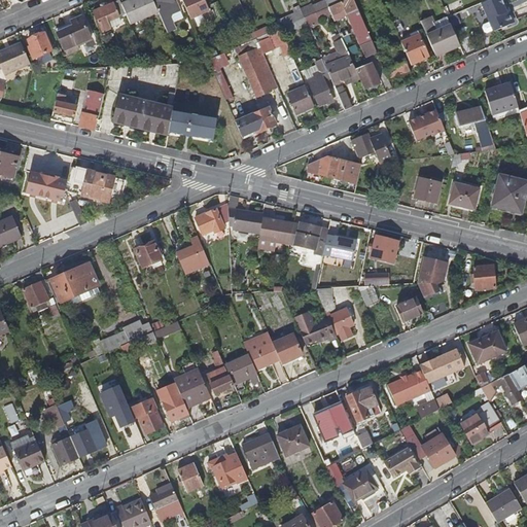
[(151,0),(134,0),(121,5),(125,12),(131,25),(157,12),(151,0)]
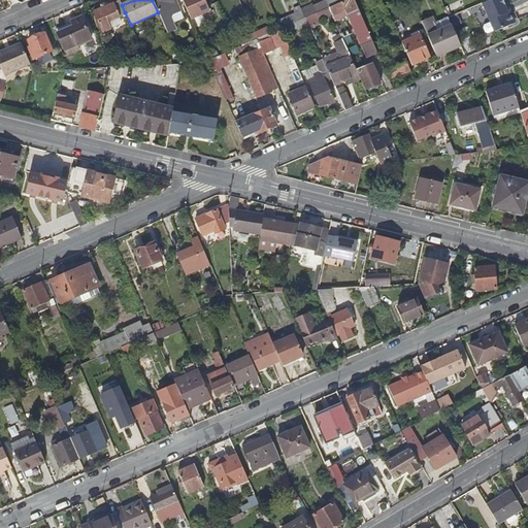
[(172,0),(152,0),(158,12),(169,36),(177,32),(173,23),(172,21),(173,20),(171,17),(179,12),(175,3),(174,3),(172,0)]
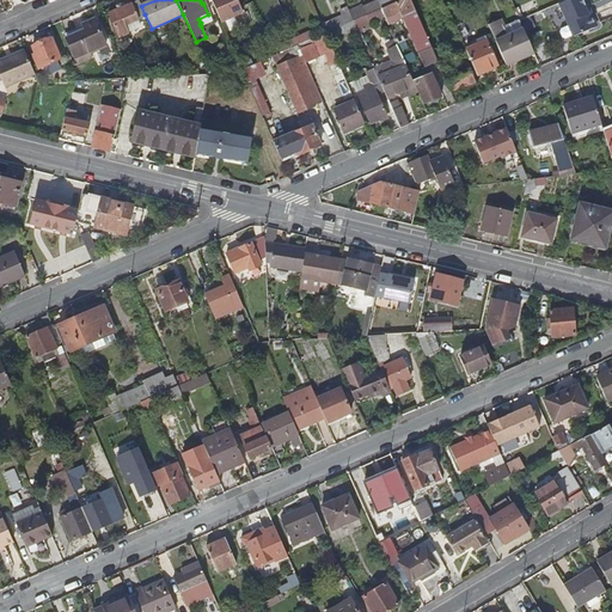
[(240,8),(237,0),(210,0),(221,24),(243,14),(240,8)]
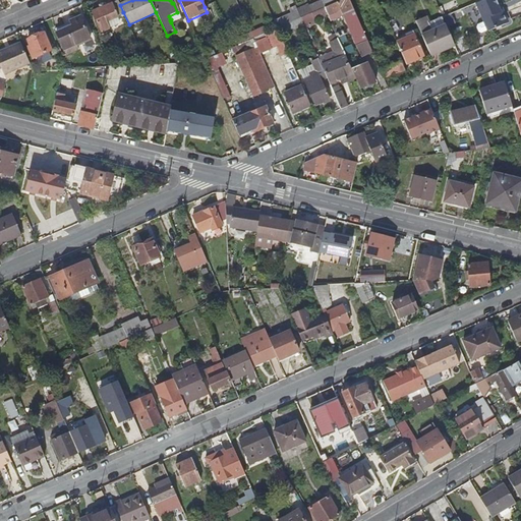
[(309,6),(311,14),(325,8),(322,2),(321,0),(308,0),(311,5),(309,6)]
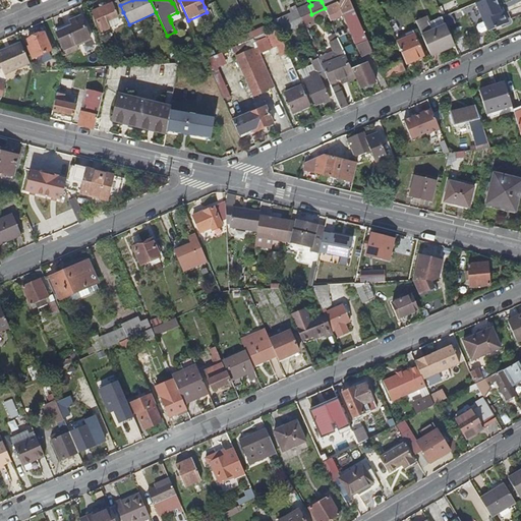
[(343,0),(325,0),(322,2),(325,8),(343,0)]
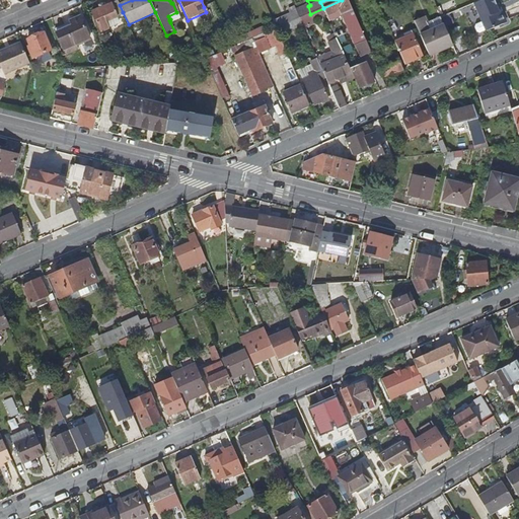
[(364,36),(348,0),(342,0),(323,8),(326,16),(329,21),(343,15),(361,58),(371,54),(364,36)]
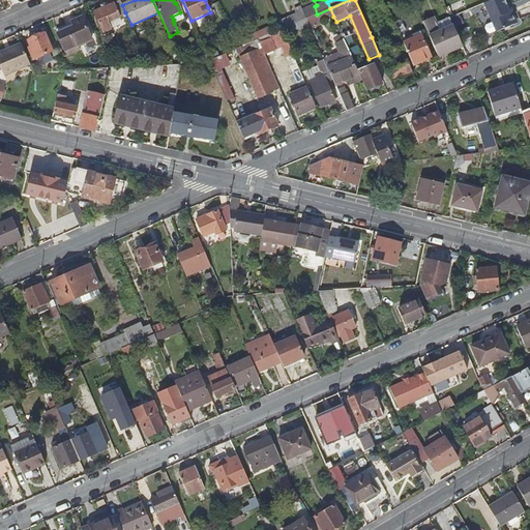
[(380,5),(377,0),(366,0),(371,8),(380,5)]
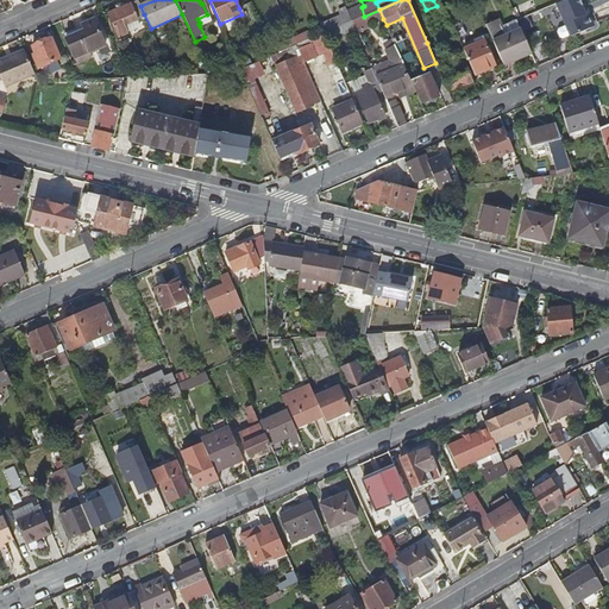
[(582,10),(577,0),(566,0),(557,5),(565,24),(559,26),(557,31),(560,37),(565,38),(570,36),(571,38),(589,30),(591,26),(588,16),(584,14),(582,10)]
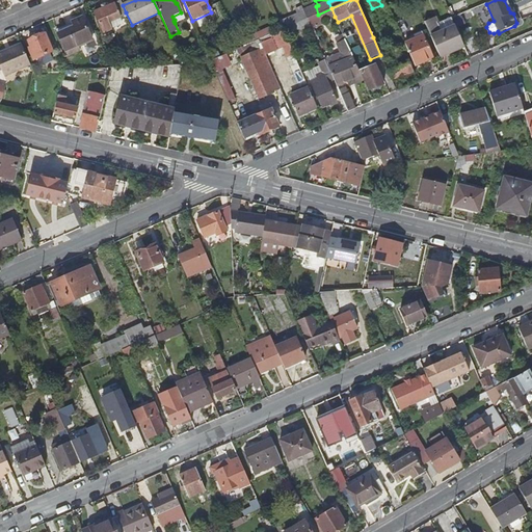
[(123,5),(122,1),(95,12),(104,34),(112,30),(111,29),(109,23),(120,18),(120,16),(126,12),(123,5)]
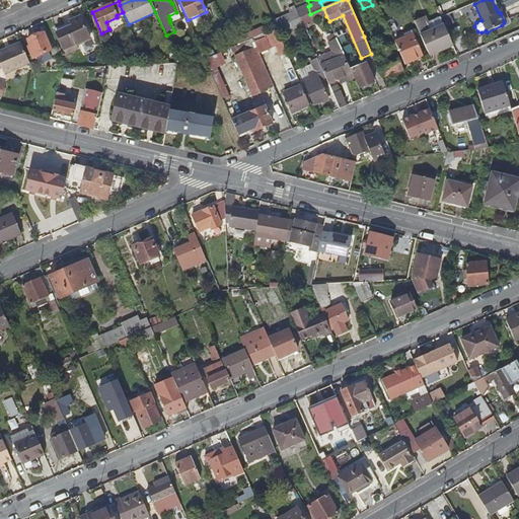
[(300,18),(310,14),(308,6),(297,11),(300,18)]
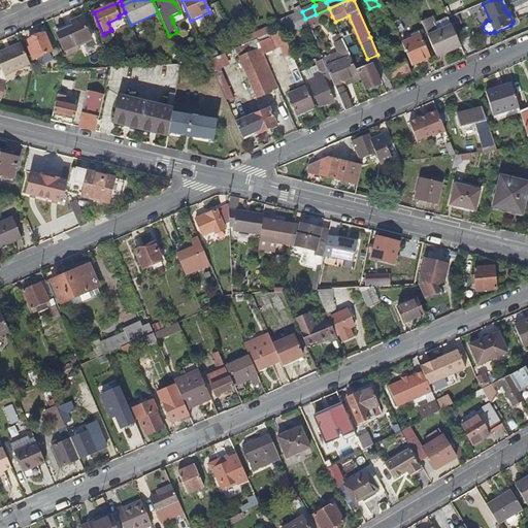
[(332,17),(329,8),(316,14),(305,19),(308,27),(310,31),(321,27),(319,23),(332,17)]
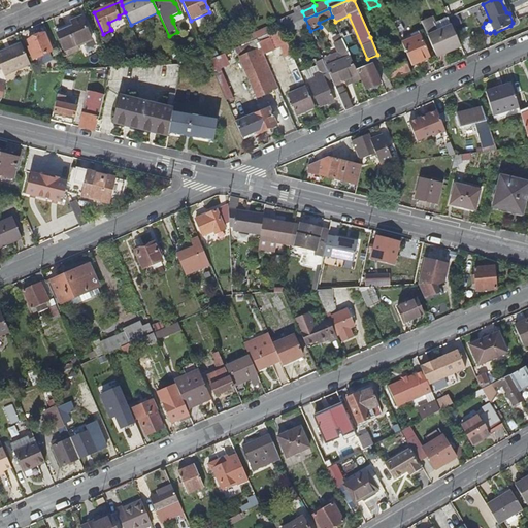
[(278,22),(282,29),(305,19),(302,11),(278,22)]
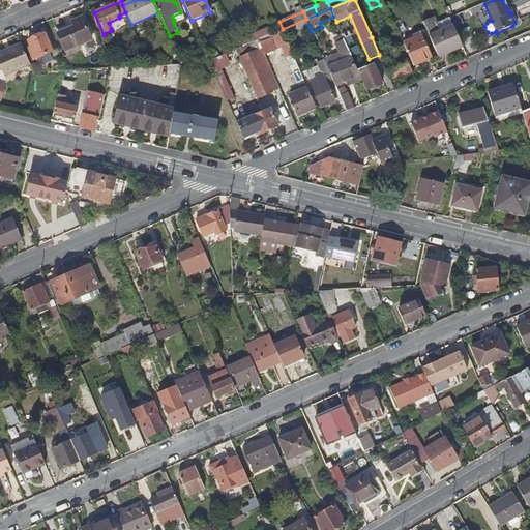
[(183,19),(180,12),(172,17),(174,20),(173,21),(174,23),(183,19)]
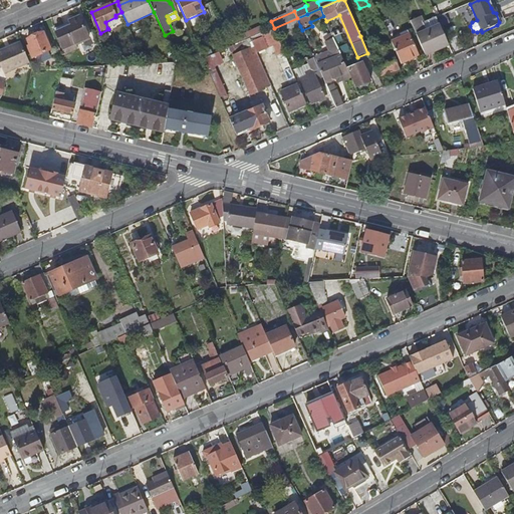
[(118,24),(115,17),(105,22),(107,28),(118,24)]
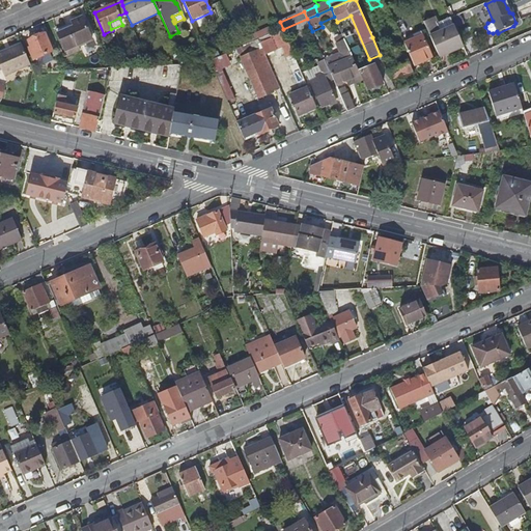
[(440,58),(464,48),(454,27),(451,20),(438,25),(434,18),(424,23),(440,58)]
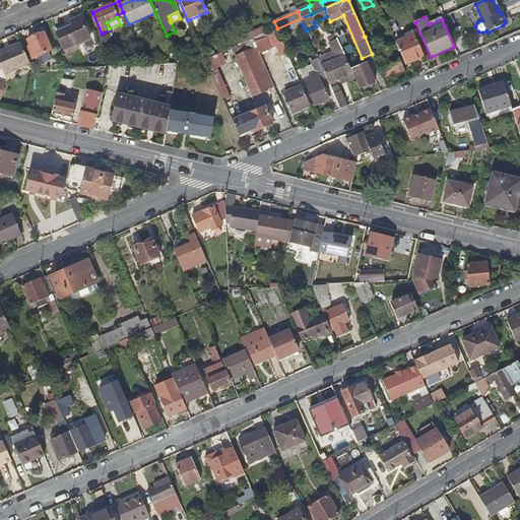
[(304,26),(301,18),(277,28),(280,36),(293,29),(294,31),(304,26)]
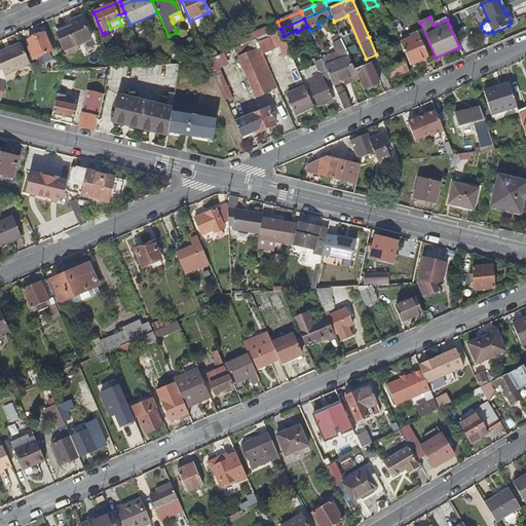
[(90,40),(80,20),(55,31),(67,55),(77,51),(74,47),(90,40)]
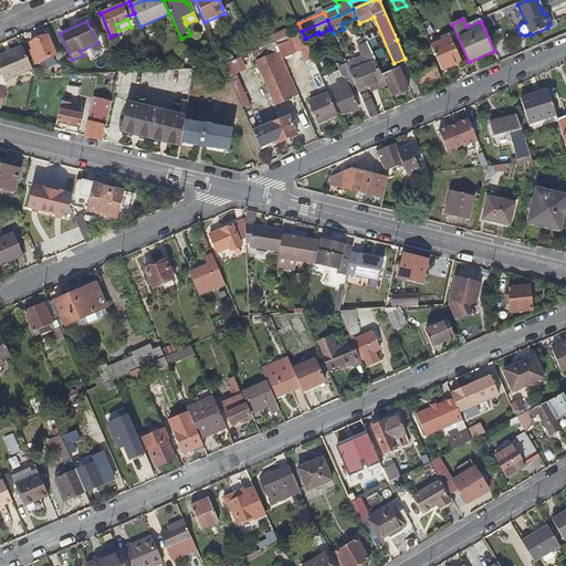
[(302,31),(294,34),(296,39),(291,42),(295,53),(295,54),(301,53),(300,52),(308,48),(305,39),(302,31)]
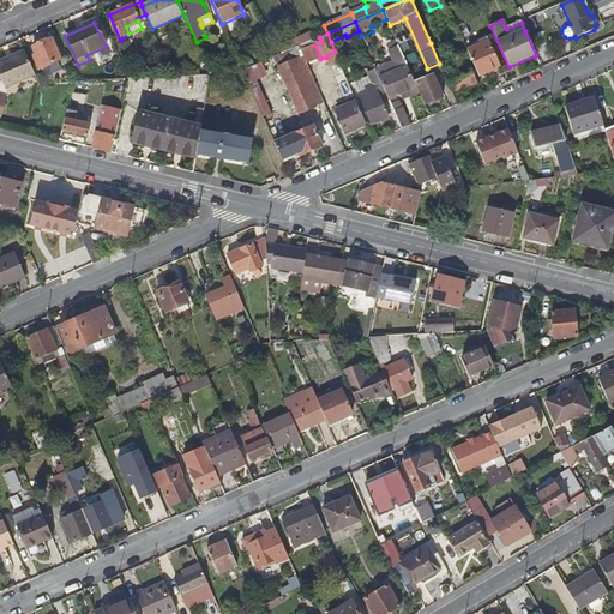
[(407,36),(396,41),(398,46),(402,54),(409,50),(407,43),(409,42),(407,36)]
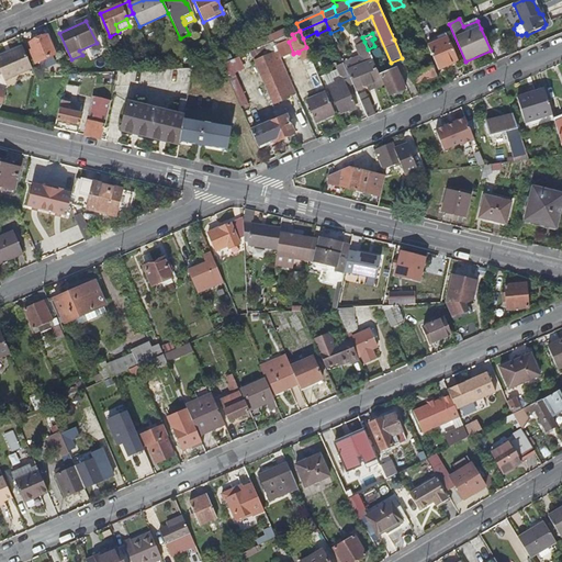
[(279,40),(273,43),(281,58),(289,55),(293,53),(289,42),(294,38),(292,34),(279,40)]
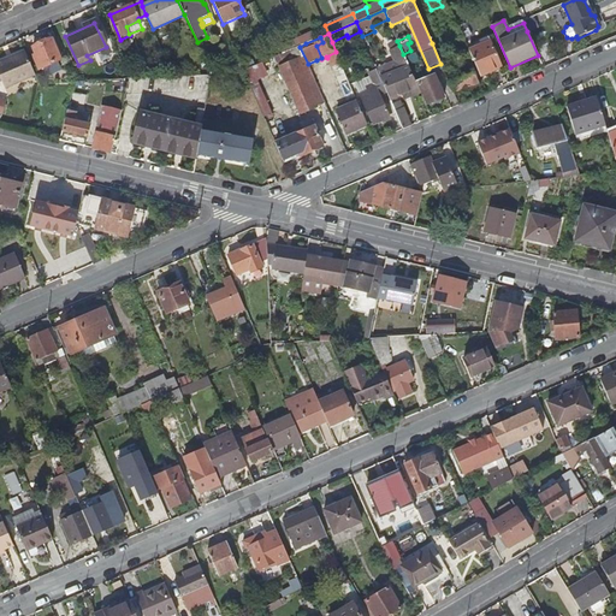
[(65,59),(55,39),(34,48),(37,55),(35,58),(41,71),(65,59)]
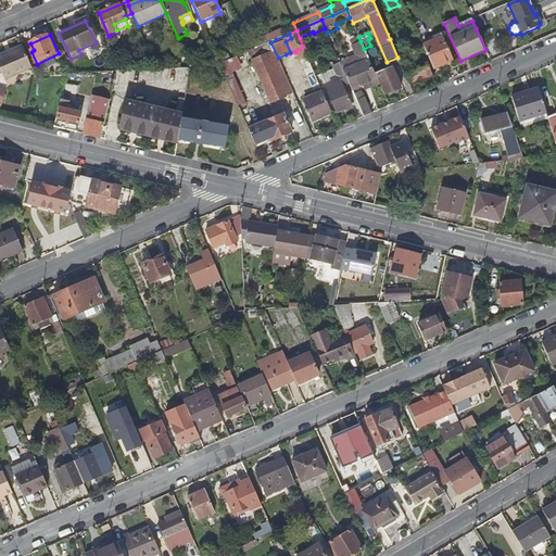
[(252,43),(254,49),(270,42),(268,36),(252,43)]
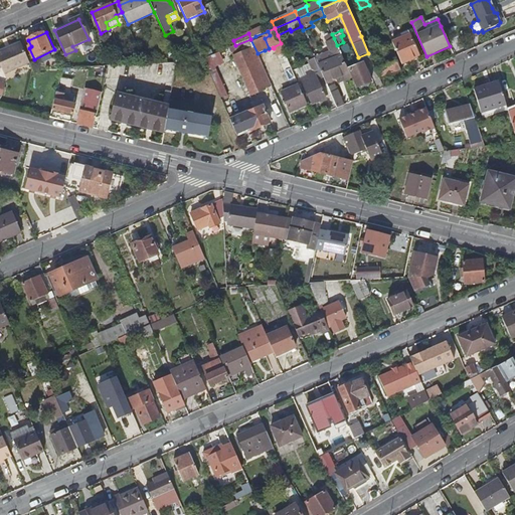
[(391,41),(401,64),(418,56),(409,34),(391,41)]
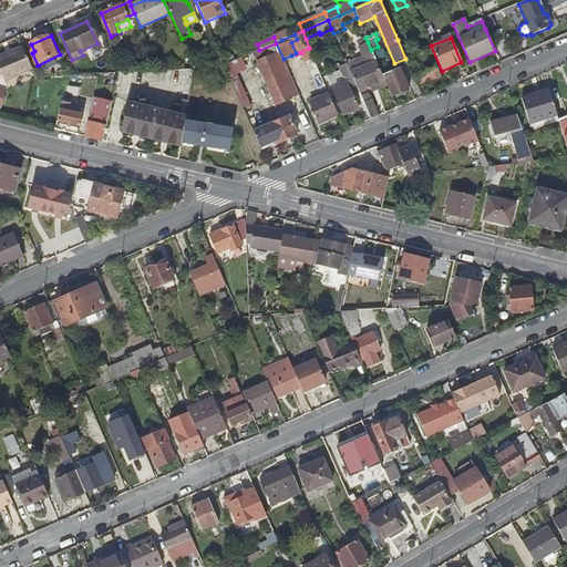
[(366,88),(369,86),(384,80),(371,50),(368,42),(366,43),(367,45),(361,48),(368,64),(372,72),(360,78),(359,75),(353,79),(356,86),(359,93),(366,90),(366,88)]
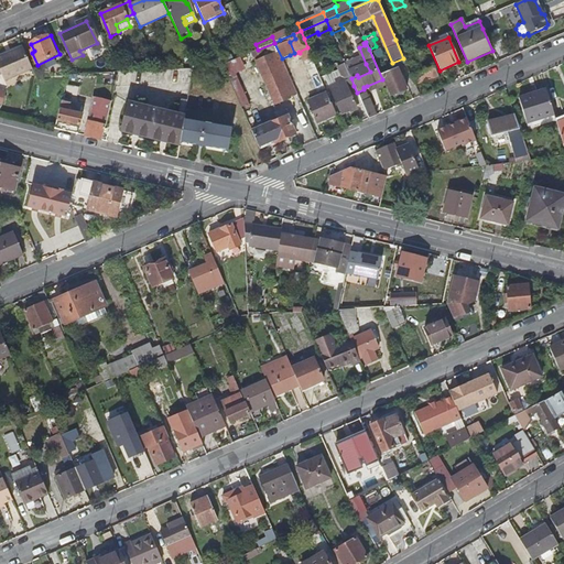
[(255,52),(250,54),(272,106),(297,95),(296,91),(282,58),(274,43),(258,50),(255,52)]
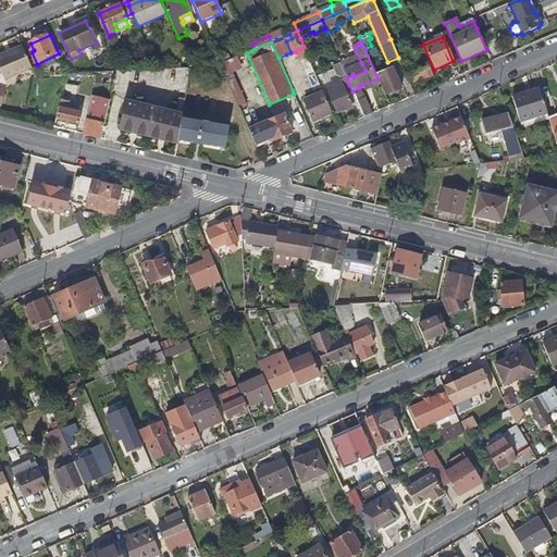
[(33,70),(23,47),(0,57),(0,69),(5,82),(33,70)]
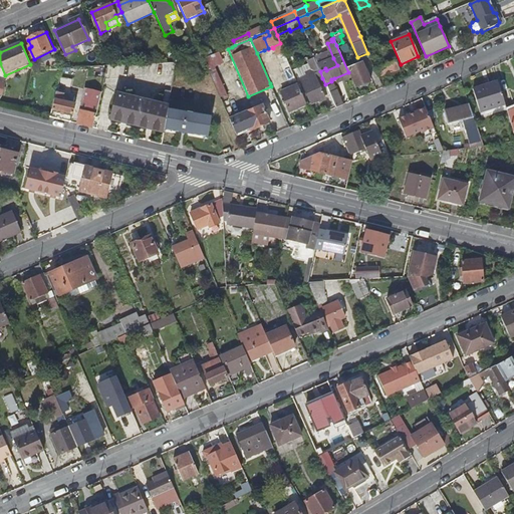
[(289,85),(297,82),(280,43),(272,47),(273,48),(289,85)]
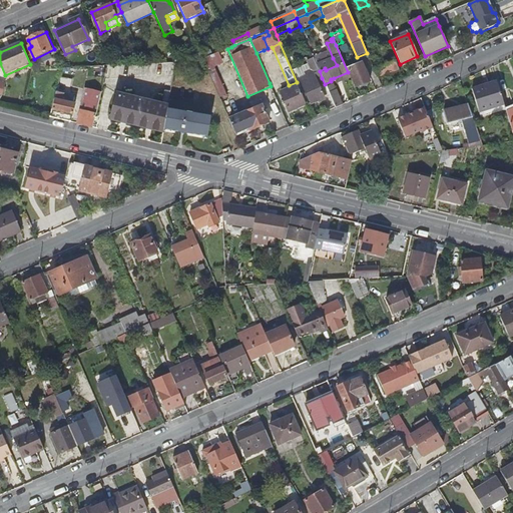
[(160,44),(147,49),(151,58),(163,53),(160,44)]
